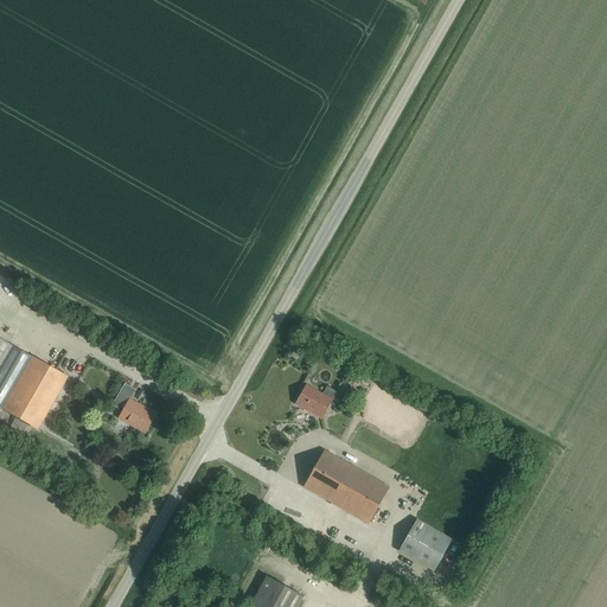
[(0,338),(0,366),(13,345),(0,338)]
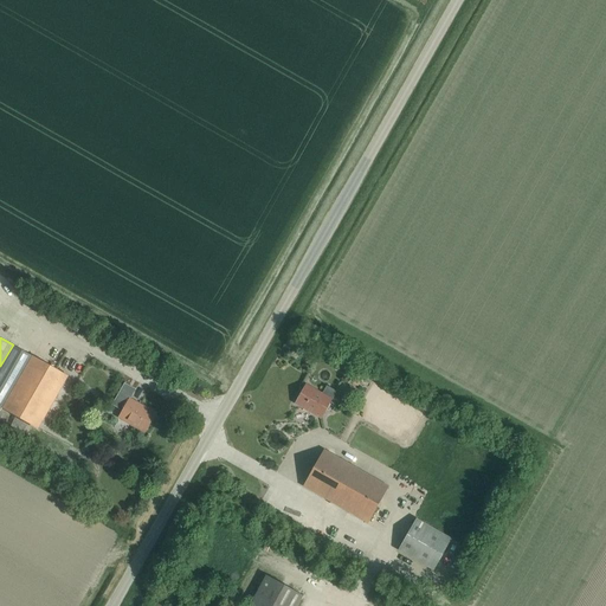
[(49,340),(45,346),(56,350),(58,345),(49,340)]
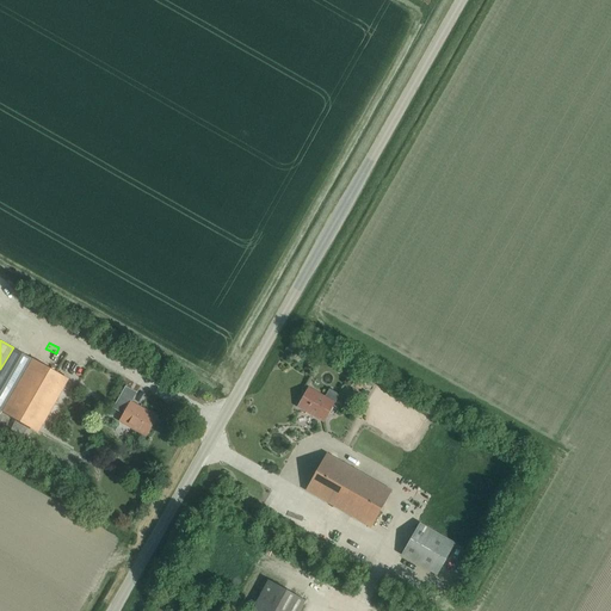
[(0,369),(0,407),(29,357),(13,347),(0,369)]
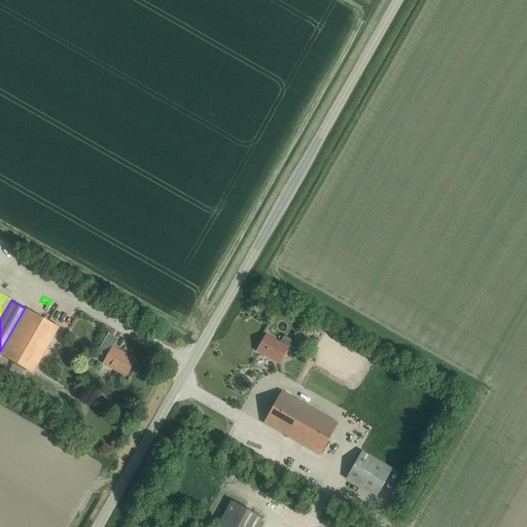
[(103,307),(93,301),(90,306),(101,312),(103,307)]
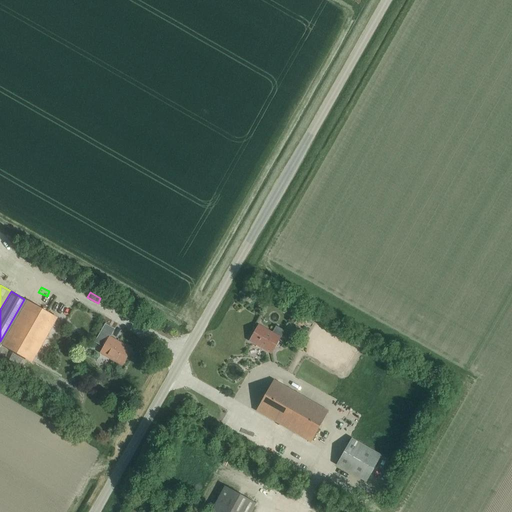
[(24,299),(0,341),(0,343),(32,361),(57,318),(24,299)]
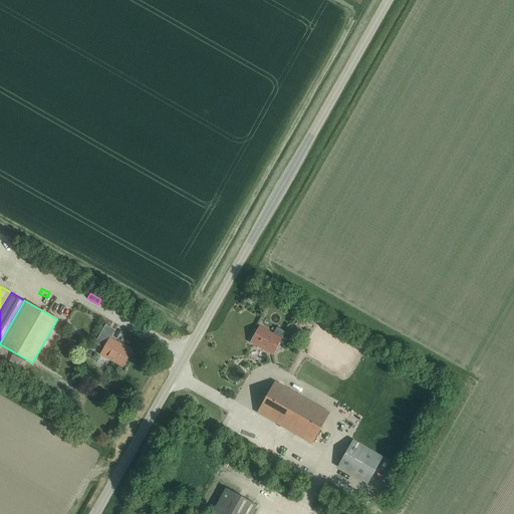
[(293,313),(290,320),(297,324),(300,316),(293,313)]
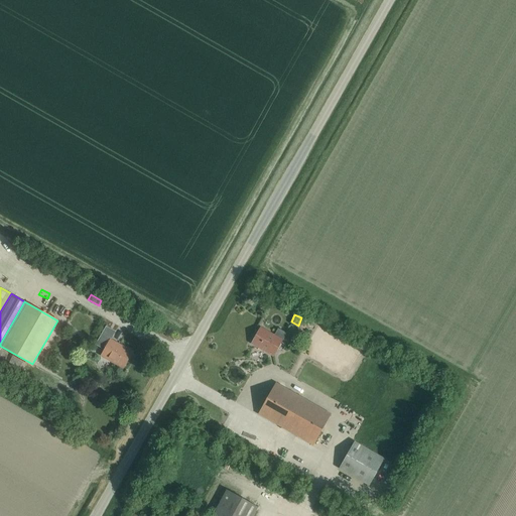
[(309,325),(309,335),(319,335),(319,325),(309,325)]
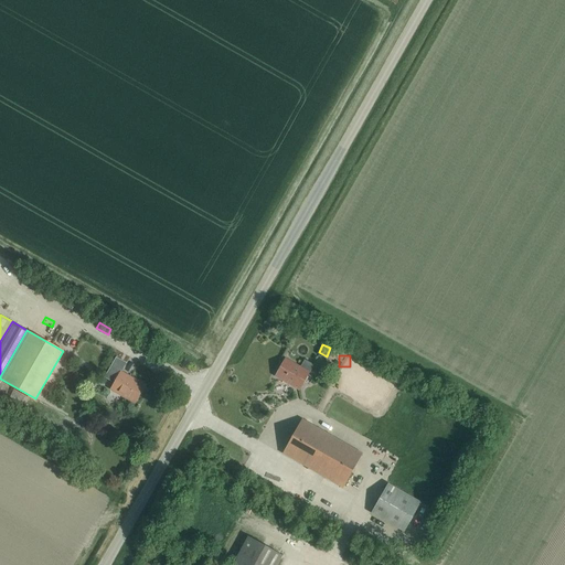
[(299,390),(309,372),(285,359),(275,376),(299,390)]
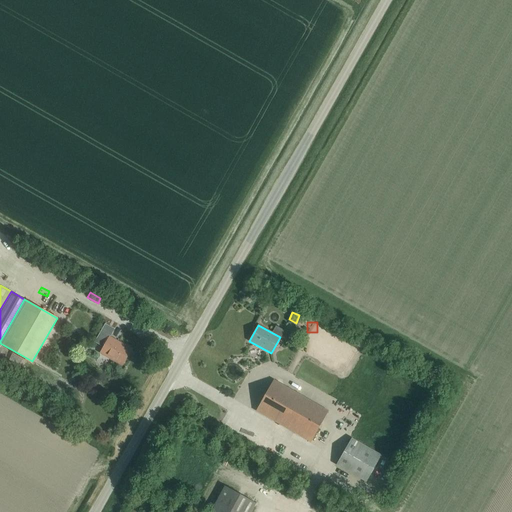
[(122,365),(131,349),(109,337),(100,353),(122,365)]
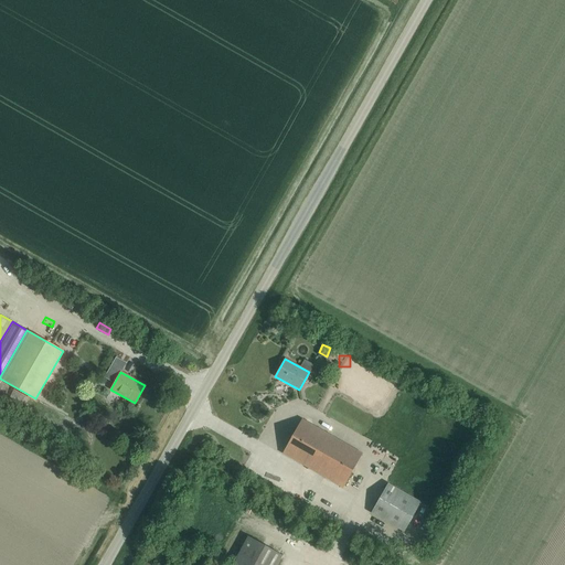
[(342,488),(362,454),(302,419),(283,454),(342,488)]
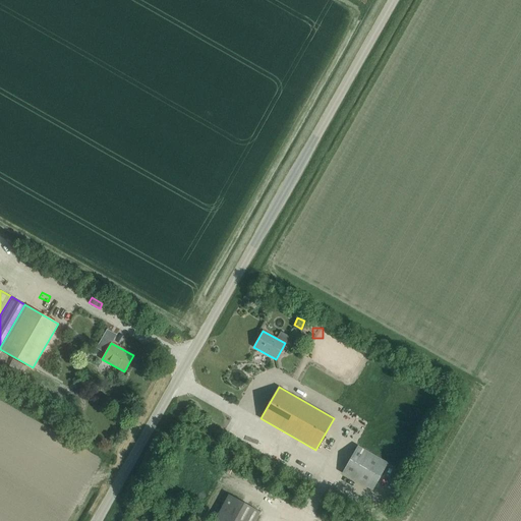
[(372,490),(388,463),(357,446),(342,473),(372,490)]
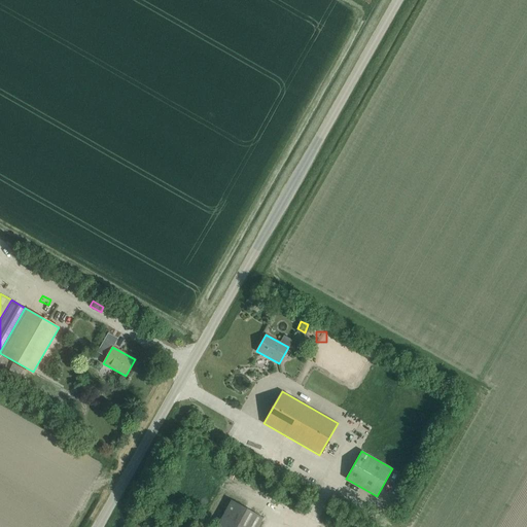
[(257,526),(262,518),(231,500),(215,526),(257,526)]
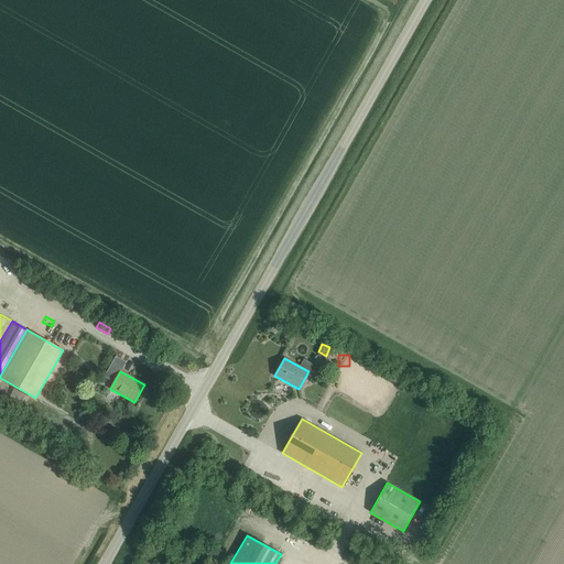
[(212,548),(199,542),(194,552),(206,559),(212,548)]
